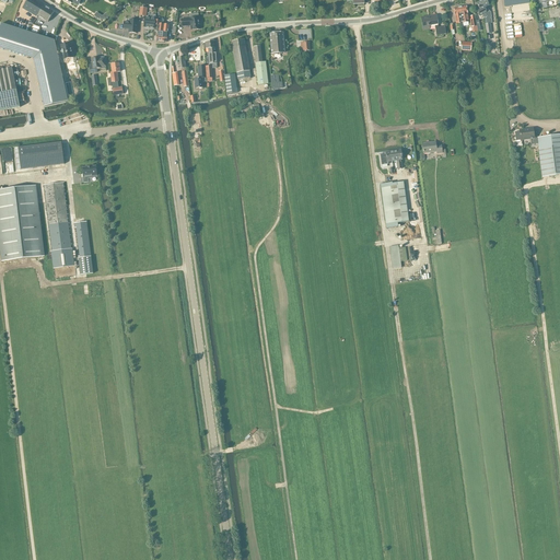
[(27,0),(22,9),(30,13),(37,18),(37,16),(47,22),(54,12),(34,0),(27,0)]
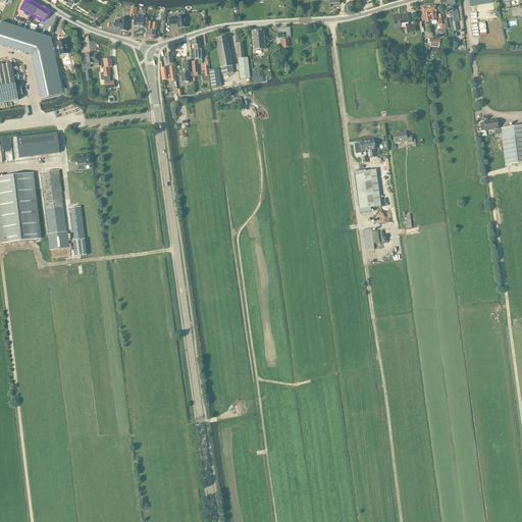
[(448,1),(444,3),(447,8),(444,9),(447,14),(447,15),(451,14),(452,16),(453,16),(454,16),(452,13),(454,12),(448,1)]
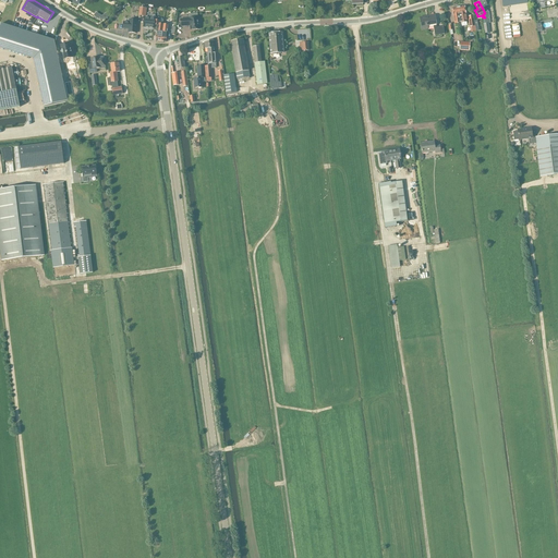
[(458,8),(460,23),(466,22),(465,13),(464,7),(463,7),(462,5),(461,5),(460,7),(458,8)]
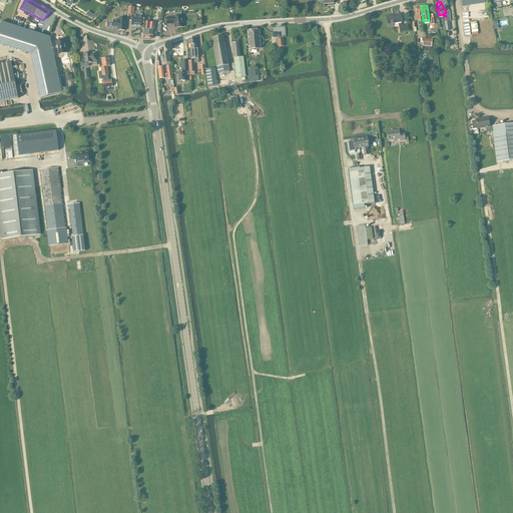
[(423,21),(421,7),(419,7),(418,6),(416,7),(416,8),(415,8),(416,14),(417,22),(420,22),(421,26),(424,25),(423,21)]
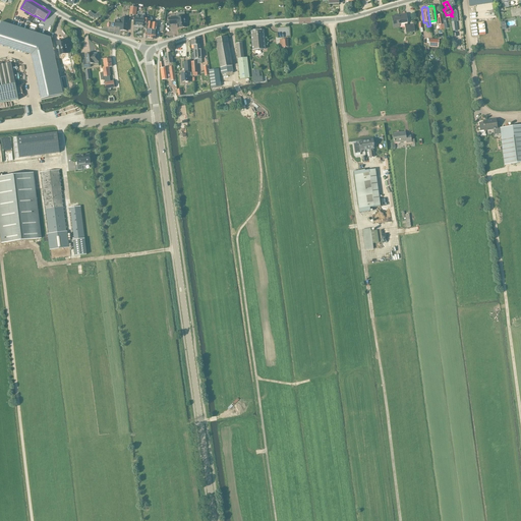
[(145,17),(143,23),(147,23),(146,30),(147,30),(146,38),(150,39),(153,21),(153,15),(151,14),(150,18),(148,18),(145,17)]
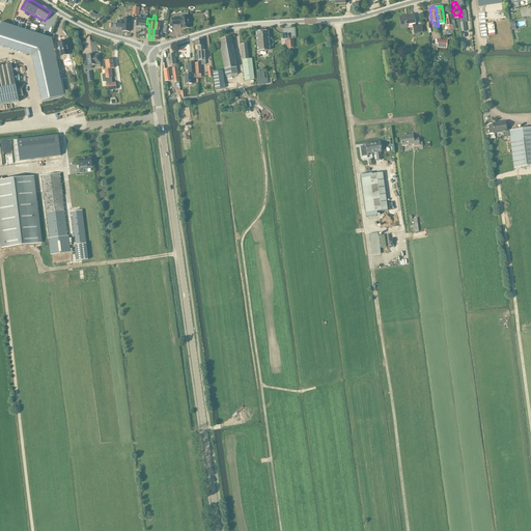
[(415,33),(423,32),(422,26),(416,27),(414,15),(407,16),(399,17),(401,28),(407,27),(406,25),(413,24),(415,33)]
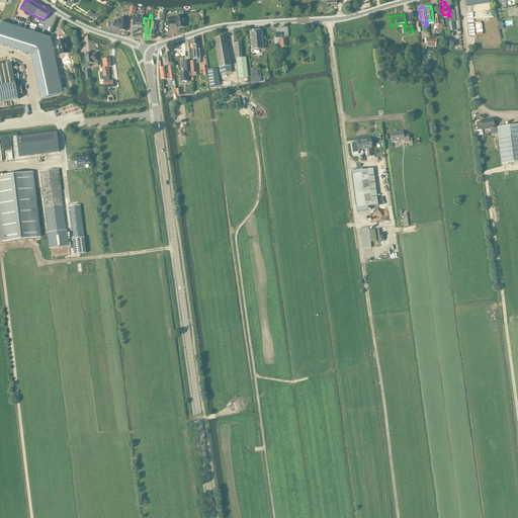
[(134,16),(133,25),(143,27),(143,23),(144,17),(141,17),(136,16),(134,16)]
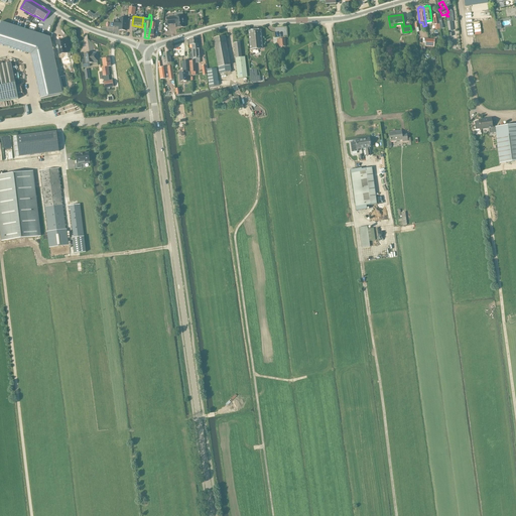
[(184,22),(184,21),(184,20),(183,20),(183,19),(182,19),(182,16),(174,16),(174,17),(166,18),(167,25),(175,24),(175,28),(183,27),(183,23),(184,23),(184,22)]
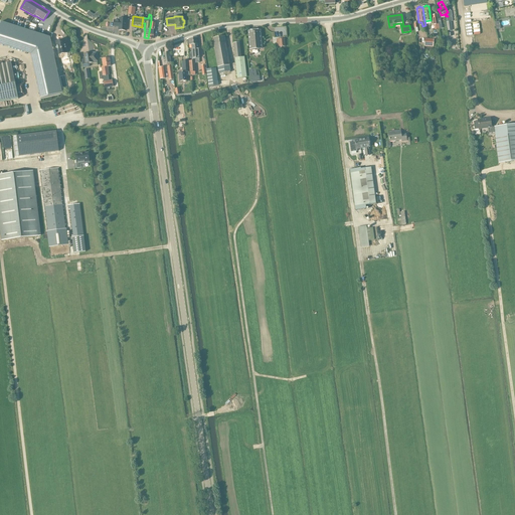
[(126,30),(127,19),(119,18),(119,20),(114,20),(114,26),(119,26),(118,30),(126,30)]
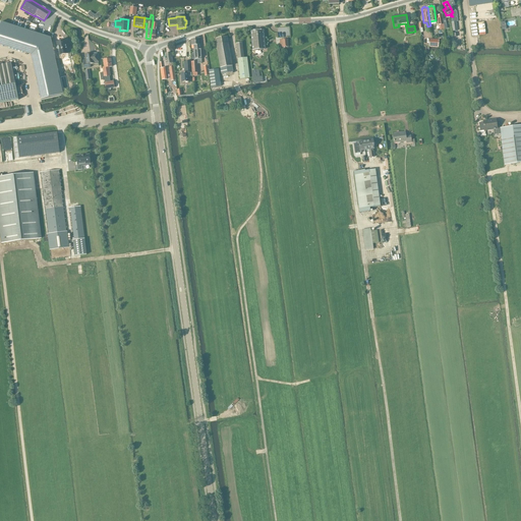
[(0,24),(0,45),(32,55),(41,100),(63,95),(51,38),(1,22),(0,24)]
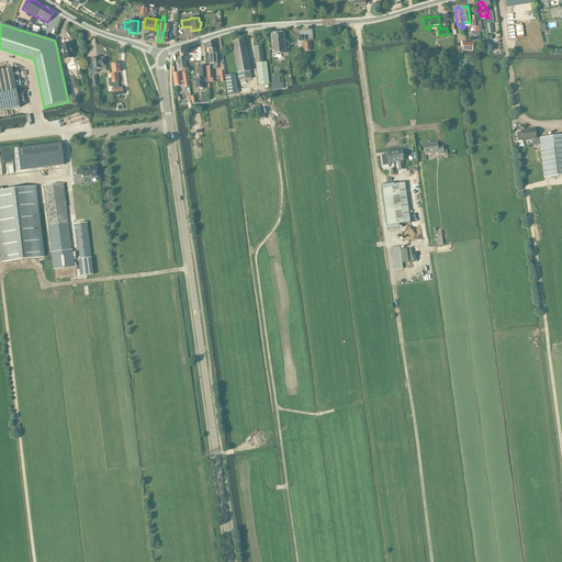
[(271,34),(272,54),(285,53),(283,33),(271,34)]
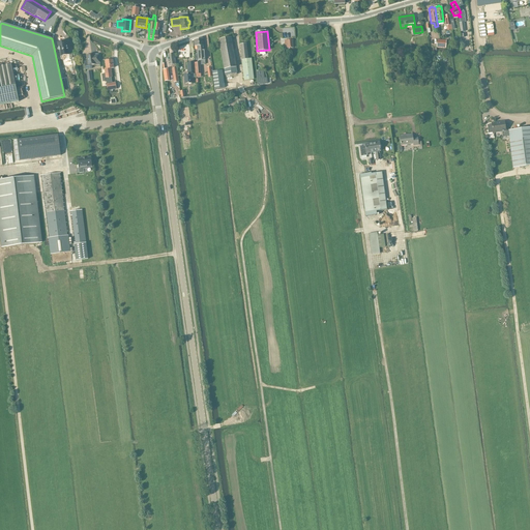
[(225,75),(237,72),(231,37),(219,39),(225,75)]
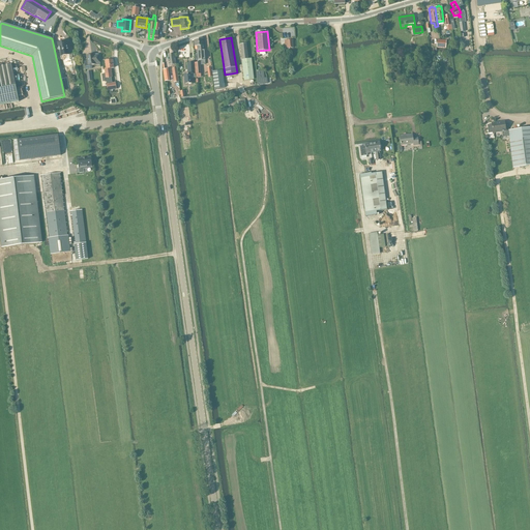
[(203,39),(195,39),(195,47),(197,47),(198,51),(204,50),(203,39)]
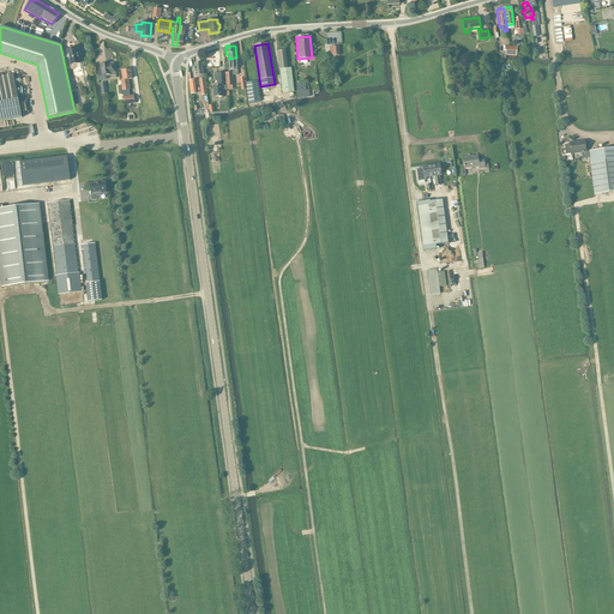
[(77,47),(66,49),(67,58),(70,67),(71,66),(71,68),(72,68),(74,68),(74,71),(82,68),(80,64),(77,47)]
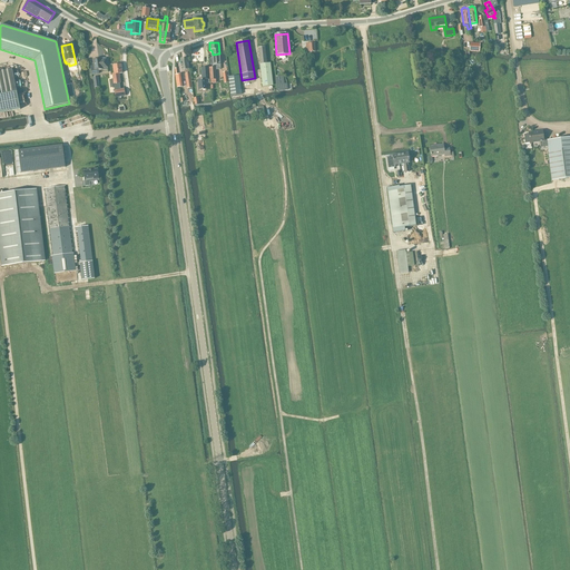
[(469,51),(478,52),(479,45),(470,43),(469,51)]
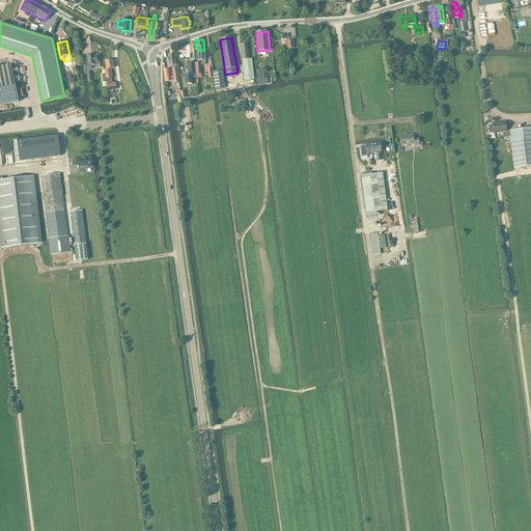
[(247,44),(241,45),(245,81),(254,80),(252,58),(249,59),(247,44)]
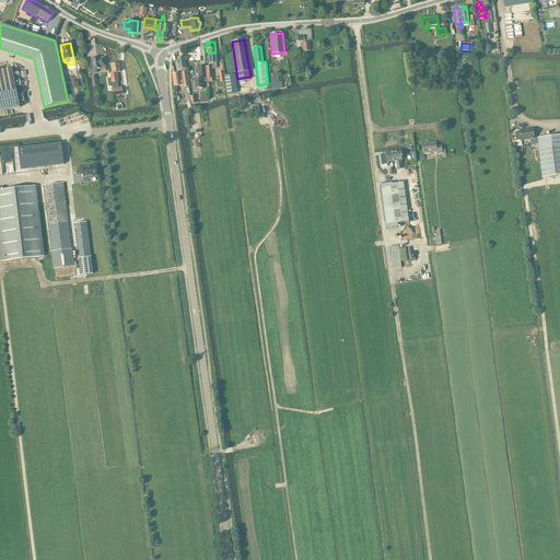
[(209,57),(207,58),(207,65),(209,63),(210,66),(210,67),(211,67),(211,68),(211,69),(217,69),(217,68),(217,63),(216,53),(209,54),(209,57)]
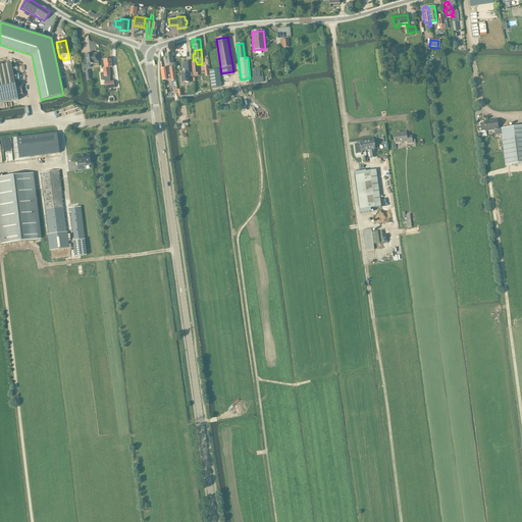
[(84,64),(84,68),(91,67),(90,63),(98,62),(98,58),(98,57),(98,55),(97,55),(97,54),(96,54),(96,53),(94,54),(93,54),(90,55),(90,54),(85,55),(87,64),(84,64)]
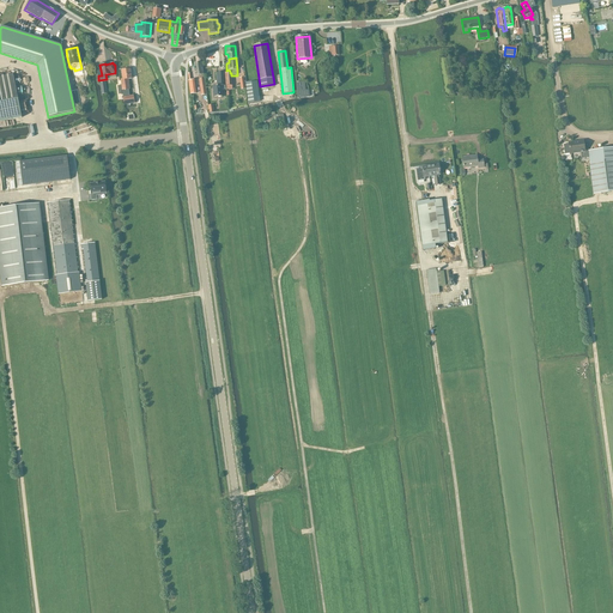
[(201,62),(194,64),(195,76),(199,76),(199,80),(201,96),(207,95),(205,84),(201,62)]
